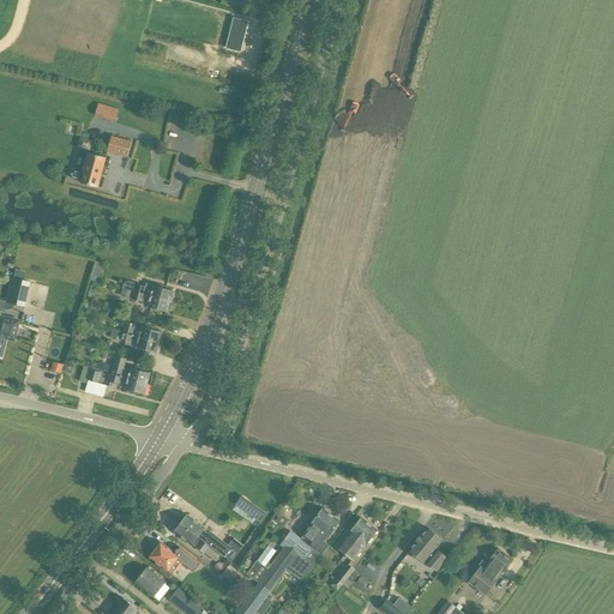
[(98,103),(95,116),(116,122),(120,109),(98,103)]
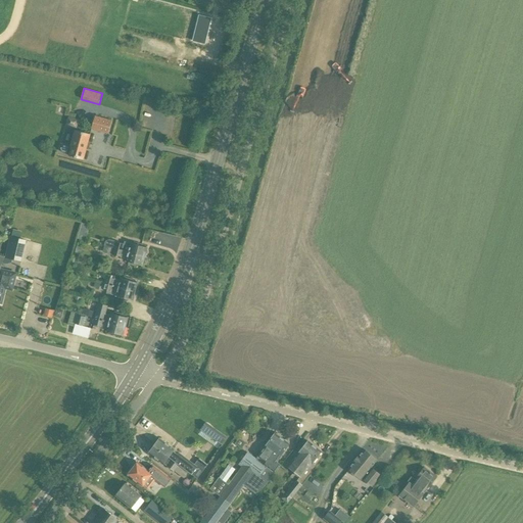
[(112,121),(95,115),(91,129),(92,129),(108,134),(112,121)]
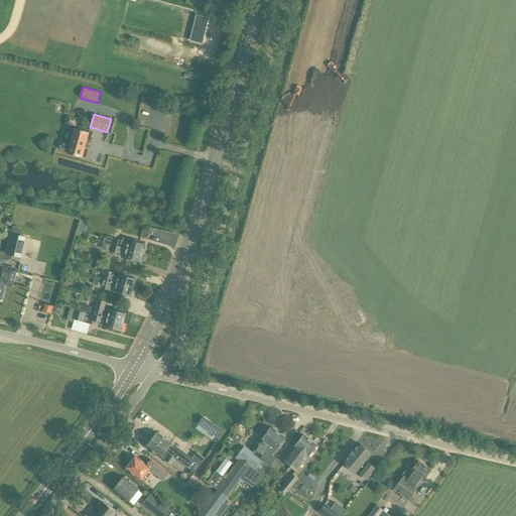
[(71,146),(69,145),(68,151),(69,151),(69,153),(83,157),(90,132),(89,132),(75,128),(71,144),(71,146)]
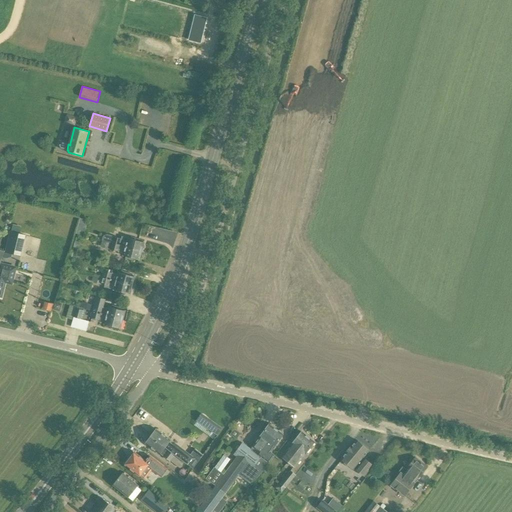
[(78,226),(75,234),(83,236),(85,228),(78,226)]
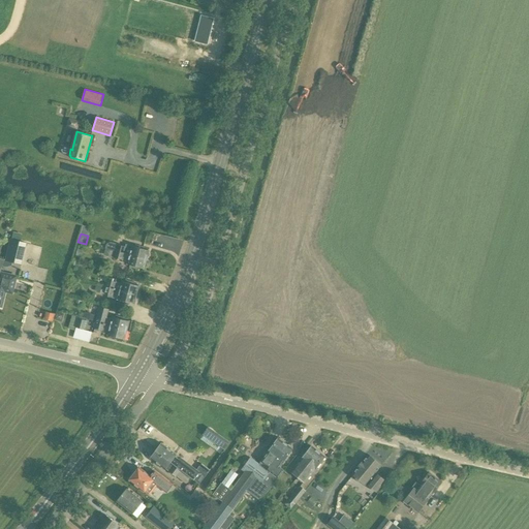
[(6,260),(20,263),(25,243),(11,240),(6,260)]
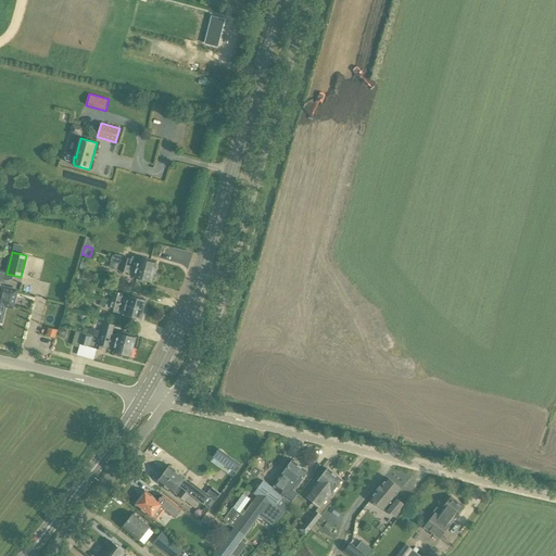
[(131,260),(124,257),(117,255),(116,257),(114,256),(112,262),(122,264),(122,265),(153,273),(156,263),(151,262),(151,260),(142,257),(142,260),(139,258),(139,260),(133,257),(131,260)]
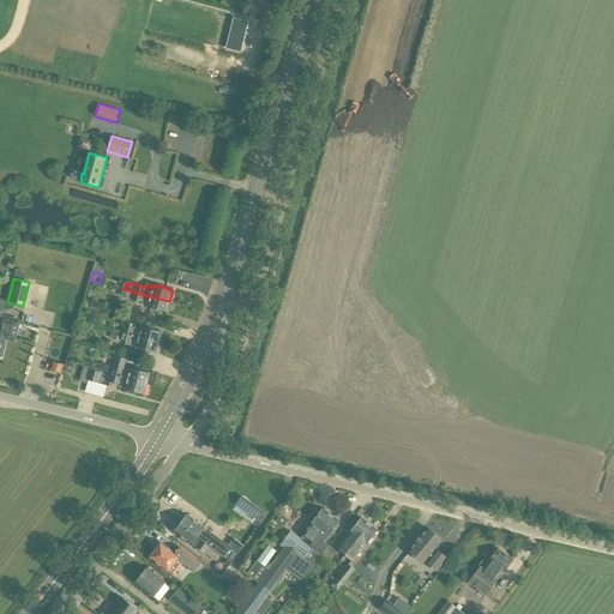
[(131,299),(133,292),(122,289),(120,296),(131,299)]
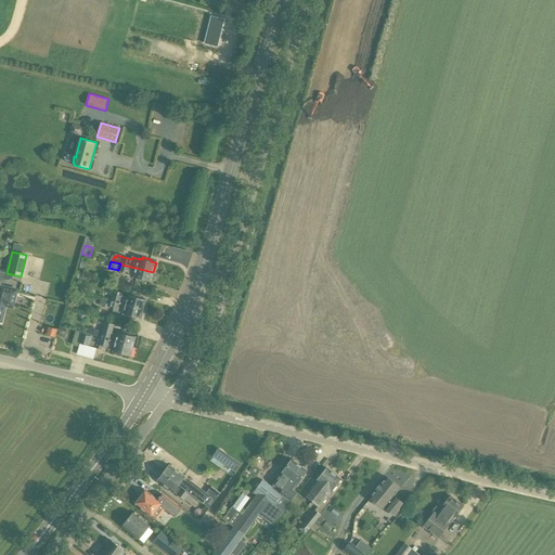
[(151,282),(153,272),(121,265),(119,270),(134,274),(134,278),(137,279),(137,280),(145,282),(145,281),(151,282)]
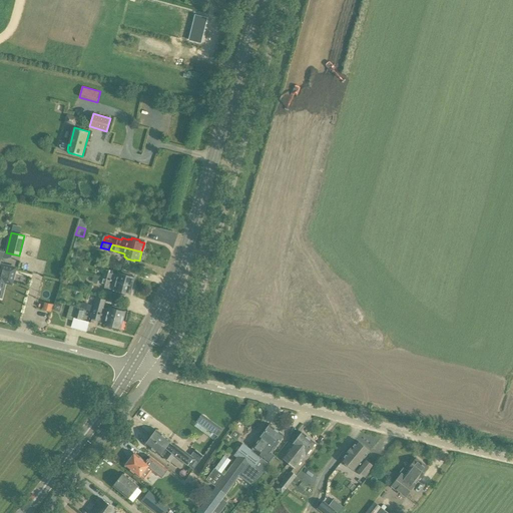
[(0,266),(0,298),(1,298),(4,284),(12,286),(16,270),(0,266)]
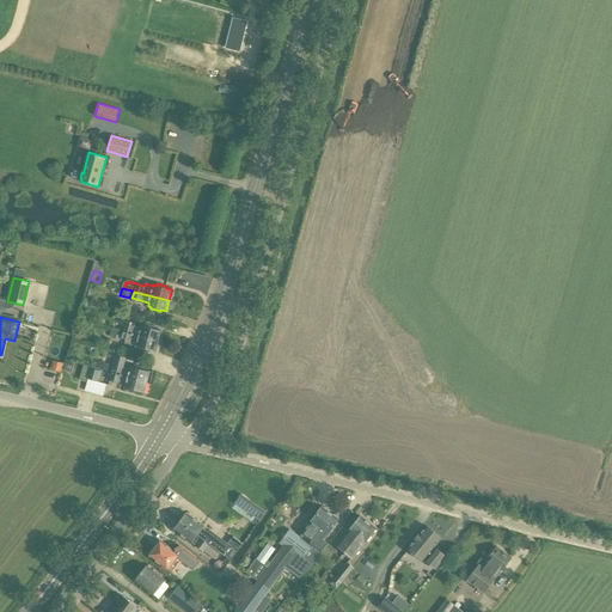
[(141,330),(134,328),(134,326),(124,323),(122,331),(158,341),(160,330),(142,325),(141,330)]
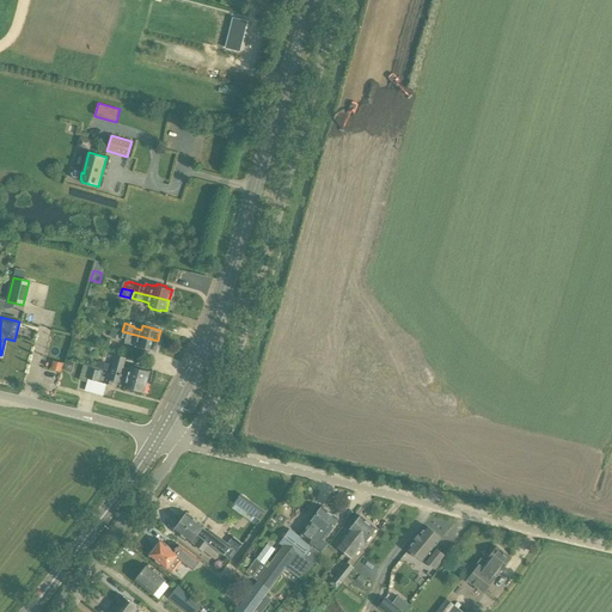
[(111,338),(120,341),(122,331),(114,329),(111,338)]
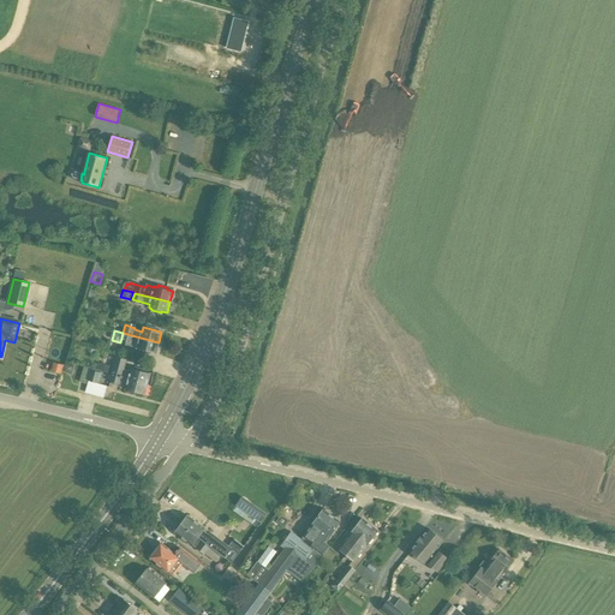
[(159,342),(123,333),(121,341),(131,344),(131,342),(138,345),(137,348),(139,350),(139,351),(149,354),(149,352),(155,354),(159,342)]
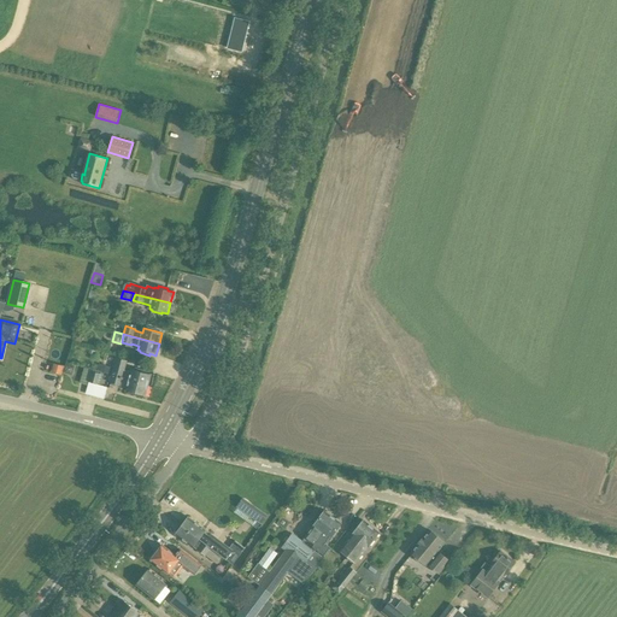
[(71,375),(74,366),(66,364),(64,372),(71,375)]
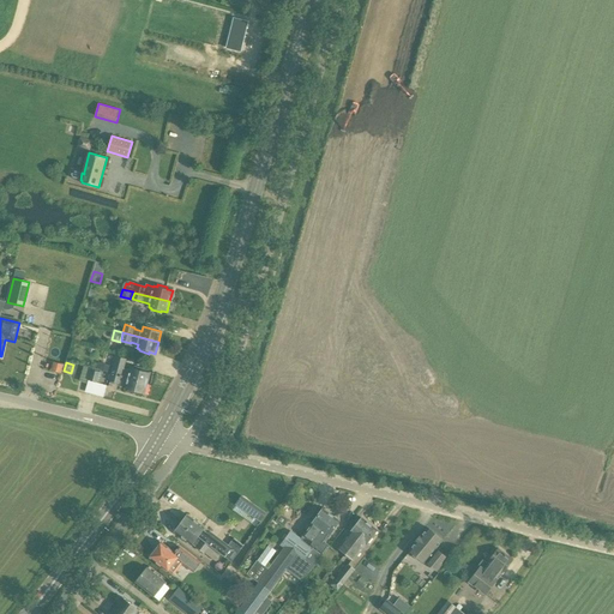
[(97,362),(96,369),(110,373),(112,367),(97,362)]
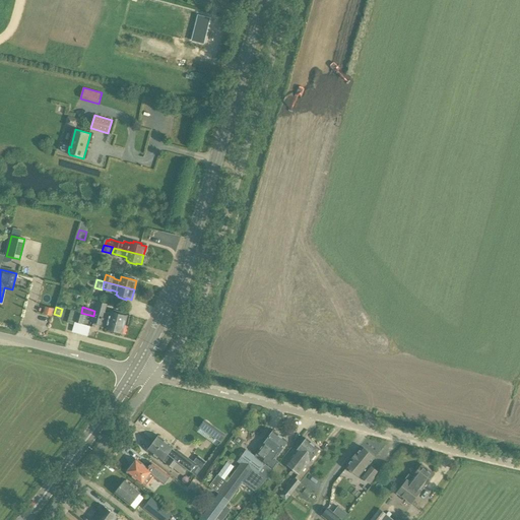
[(52,316),(53,310),(46,308),(44,314),(52,316)]
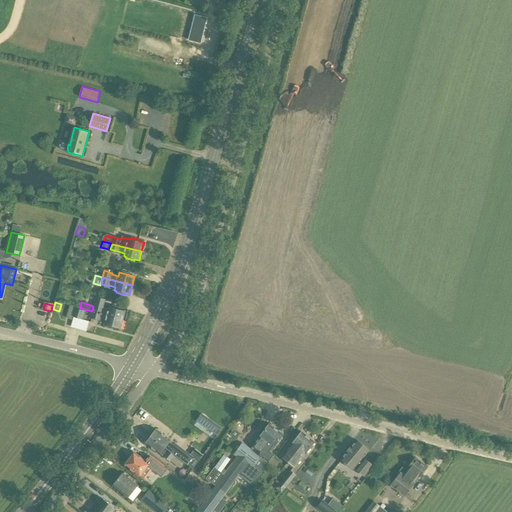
[(103,307),(94,305),(92,312),(122,320),(125,311),(109,307),(108,310),(103,308),(103,307)]
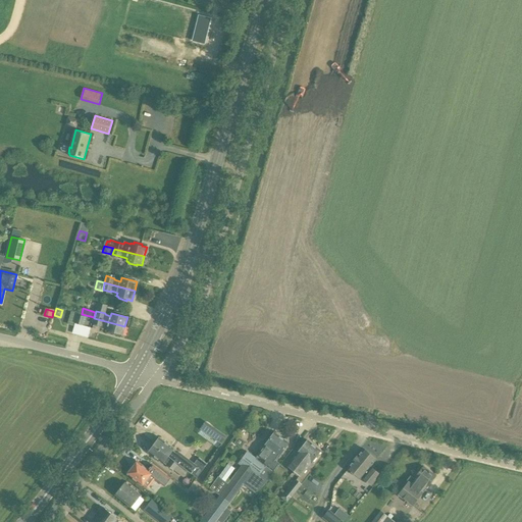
[(88,337),(91,327),(85,326),(88,316),(71,312),(68,323),(74,325),(72,332),(88,337)]
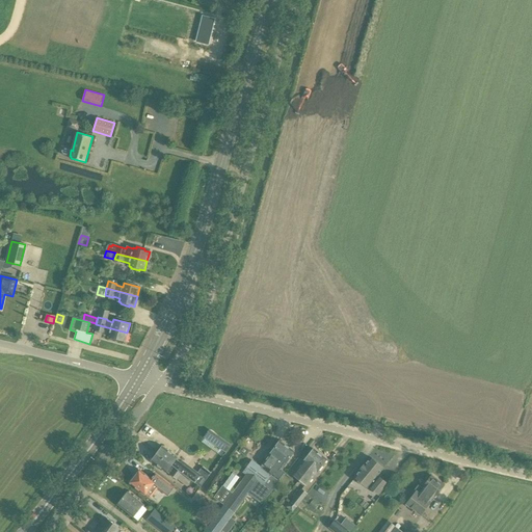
[(127,333),(96,324),(95,330),(104,333),(109,334),(108,338),(111,338),(110,340),(118,342),(120,340),(125,342),(127,333)]
